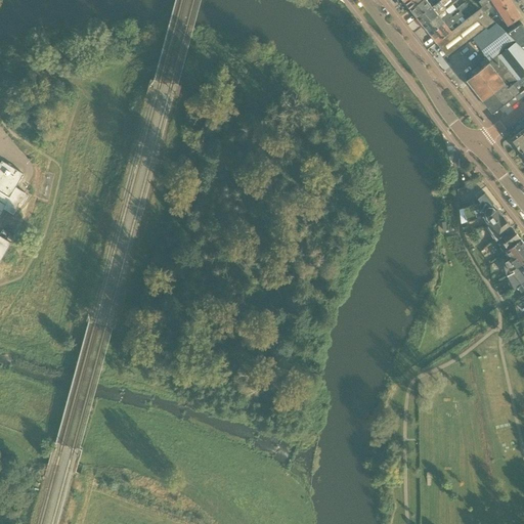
[(404,0),(404,1),(410,9),(422,0),(404,0)]
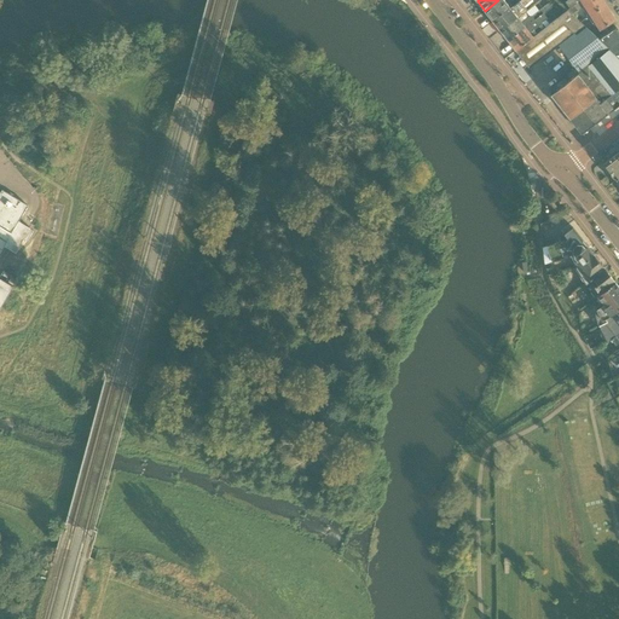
[(510,9),(521,0),(498,0),(485,11),(492,21),(509,7),(510,9)]
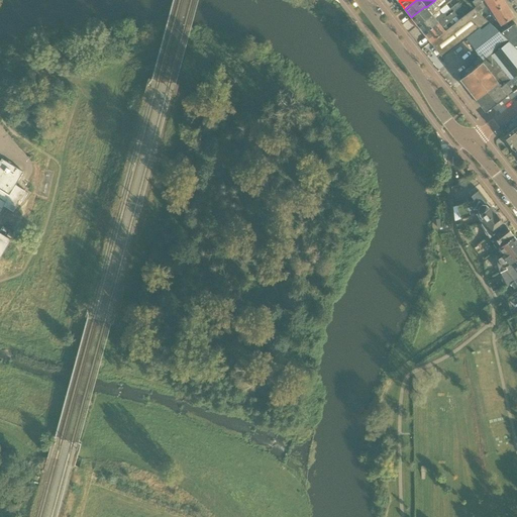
[(433,15),(439,10),(440,9),(438,5),(444,0),(435,0),(426,7),(425,6),(411,17),(418,25),(432,14),(433,15)]
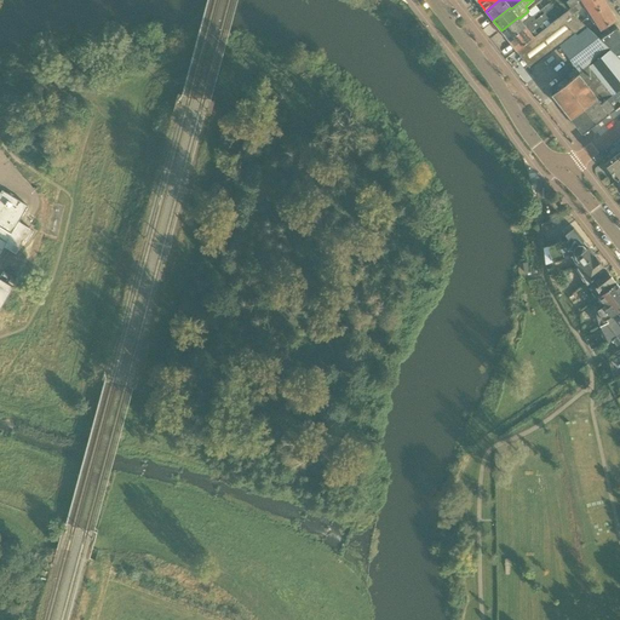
[(583,3),(585,0),(569,0),(566,3),(570,9),(569,11),(575,6),(583,3)]
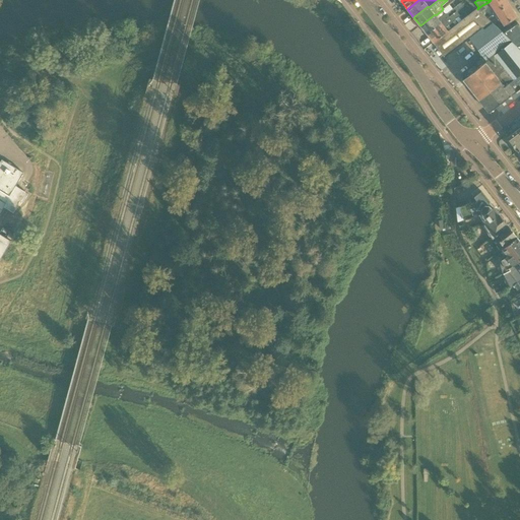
[(491,6),(490,7),(495,14),(509,5),(506,0),(491,0),(489,2),(491,6)]
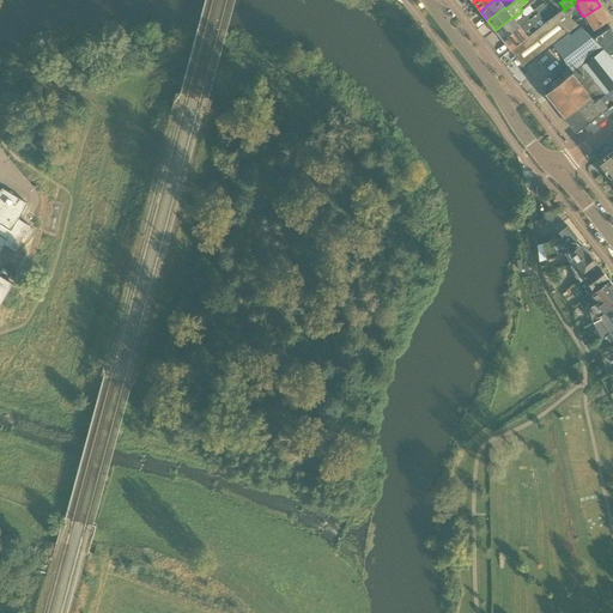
[(551,19),(562,10),(559,6),(556,8),(547,14),(551,19)]
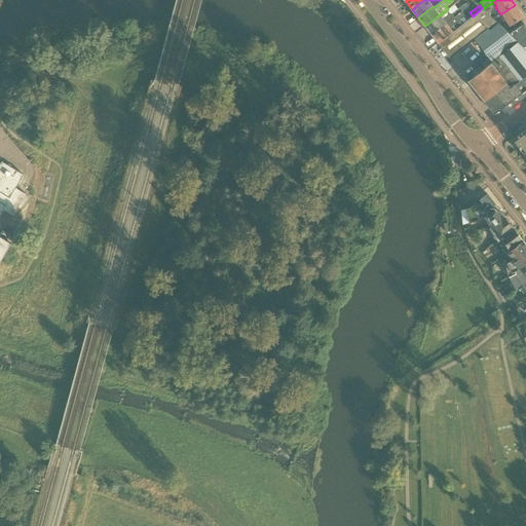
[(515,5),(500,14),(504,22),(506,21),(510,26),(503,29),(508,33),(508,32),(522,23),(520,19),(523,17),(515,5)]
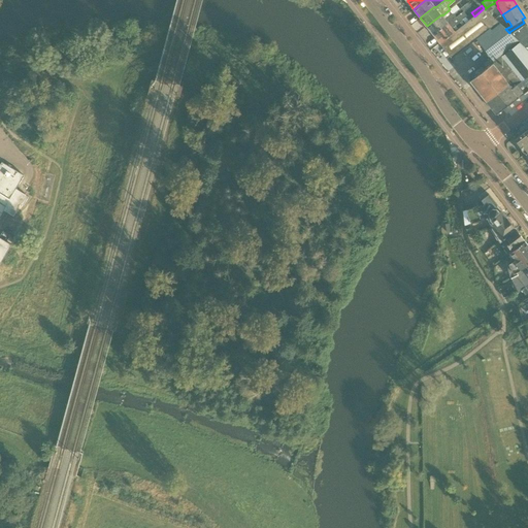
[(449,24),(465,11),(462,7),(452,15),(449,10),(442,15),(441,14),(427,26),(433,34),(448,23),(449,24)]
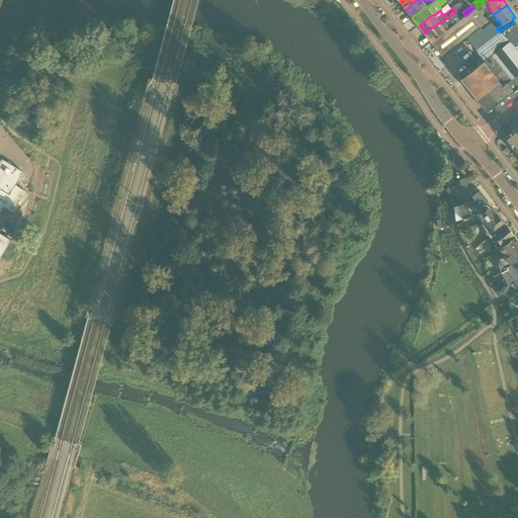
[(492,24),(479,12),(476,9),(475,8),(465,16),(446,31),(432,42),(443,57),(467,37),(485,62),(510,42),(510,41),(500,32),(496,28),(492,24)]
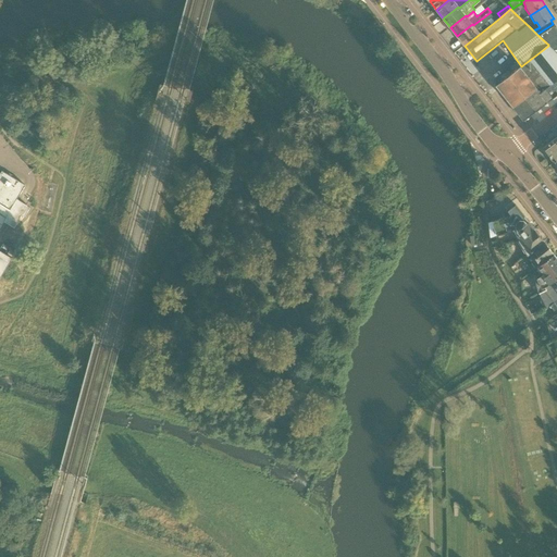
[(465,46),(480,34),(477,29),(494,15),(491,12),(473,25),(472,24),(457,36),(465,46)]
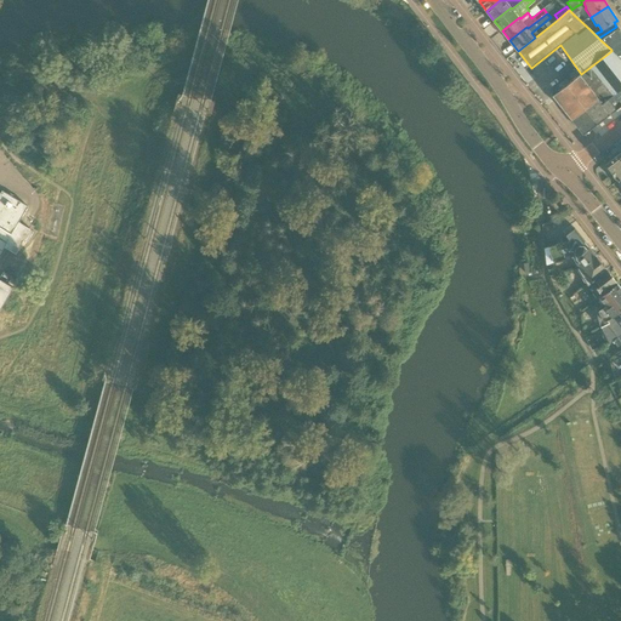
[(613,50),(620,57),(620,33),(616,27),(599,38),(599,39),(611,50),(613,50)]
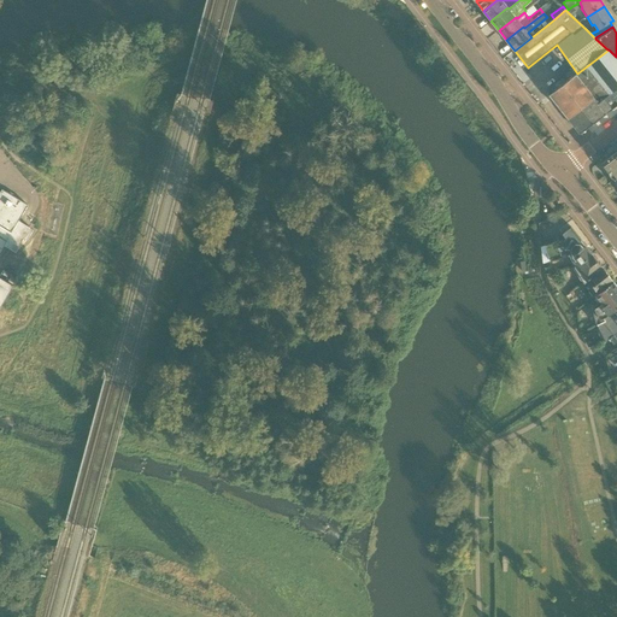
[(616,57),(609,50),(607,50),(607,51),(577,74),(550,95),(580,134),(580,133),(581,134),(616,105),(616,57)]
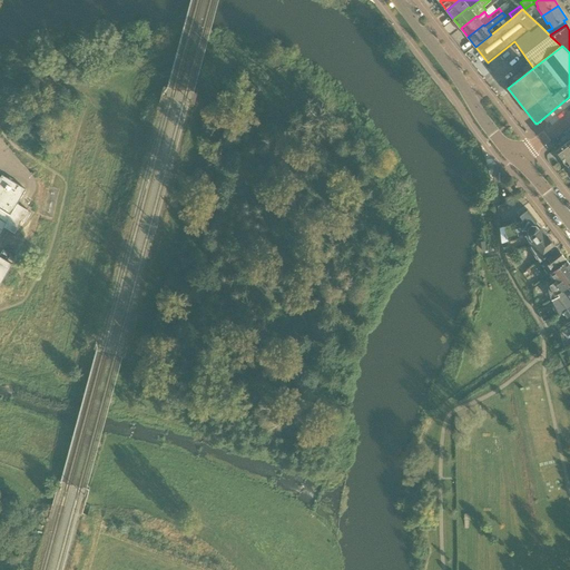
[(569,140),(556,151),(563,161),(566,159),(569,165),(569,140)]
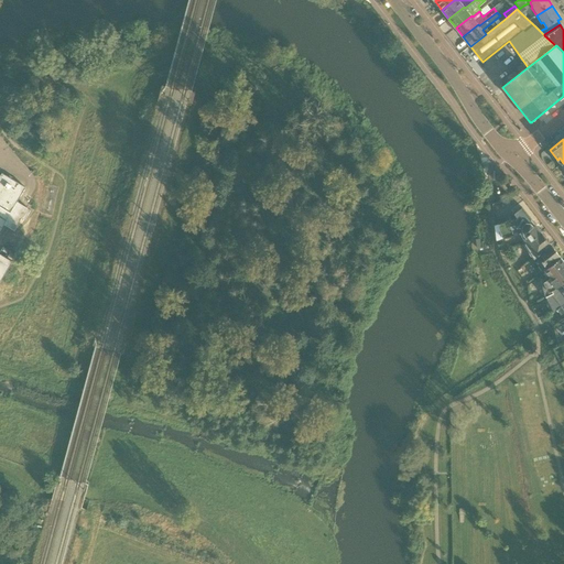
[(3,224),(4,225),(8,226),(14,230),(15,230),(14,229),(22,217),(24,219),(30,210),(28,209),(28,208),(18,202),(25,187),(2,173),(0,176),(0,207),(10,214),(3,224)]
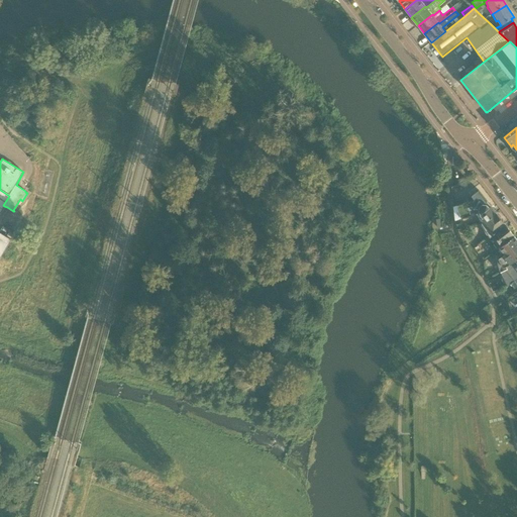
[(0,218),(7,207),(4,206),(3,205),(9,196),(0,190),(0,218)]
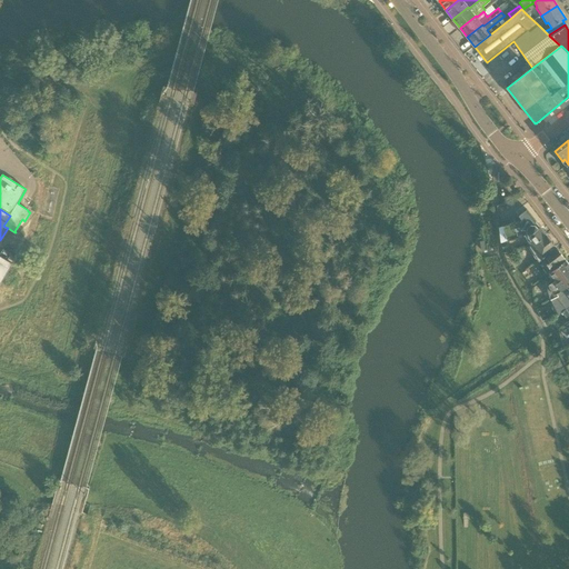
[(530,246),(546,233),(527,209),(518,216),(521,220),(520,221),(503,227),(508,241),(525,236),(526,237),(530,246)]
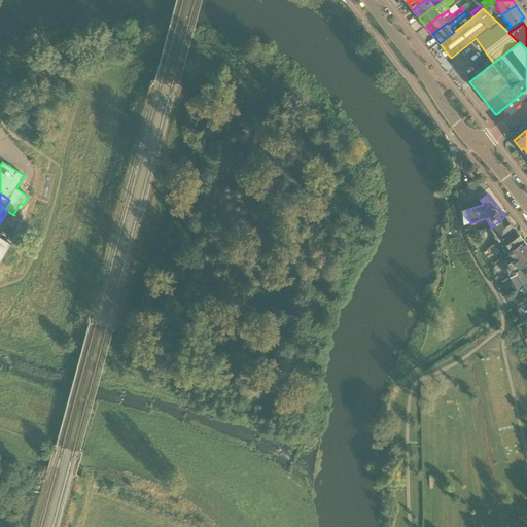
[(499,240),(515,229),(505,216),(491,227),(499,240)]
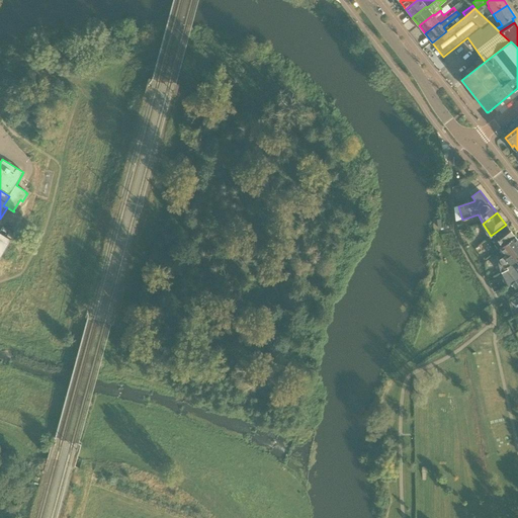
[(498,249),(515,237),(506,225),(491,236),(491,237),(489,238),(498,249)]
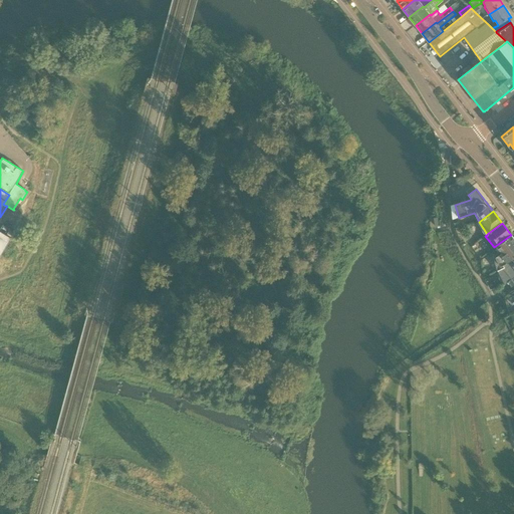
[(0,231),(0,256),(11,239),(0,231)]
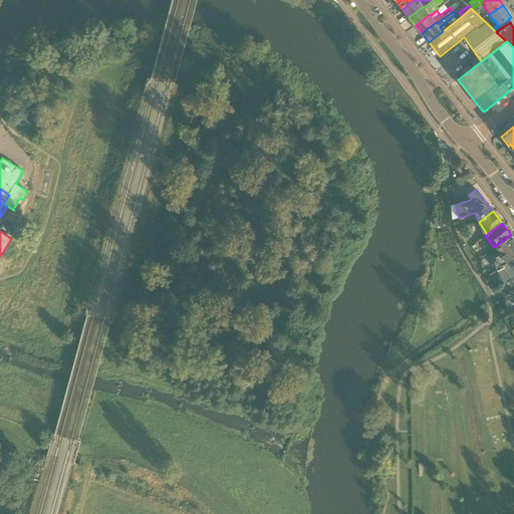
[(512,258),(513,256),(513,238),(511,235),(494,247),(492,249),(493,255),(494,259),(494,261),(497,271),(504,268),(503,265),(508,261),(512,258)]
